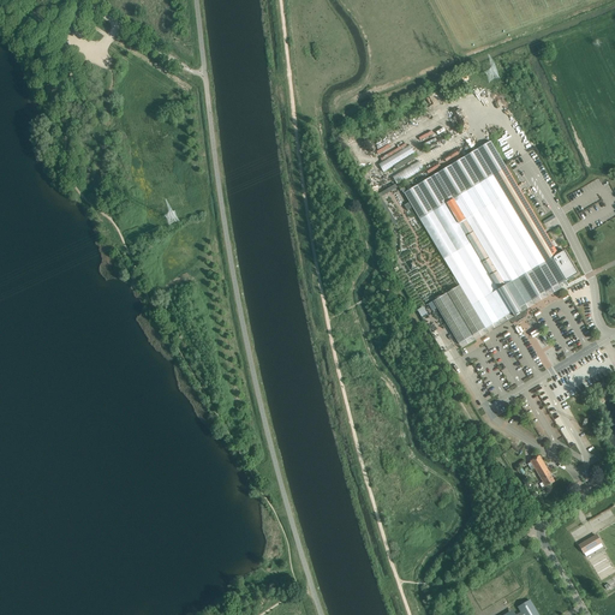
[(407,191),(404,193),(410,203),(404,206),(407,212),(412,208),(424,227),(459,286),(434,302),(433,302),(437,309),(459,344),(459,345),(512,314),(514,317),(521,312),(519,309),(566,281),(578,274),(578,273),(565,251),(559,255),(559,254),(554,246),(547,234),(544,231),(523,195),(518,186),(511,174),(512,174),(507,166),(506,166),(505,165),(490,142),(476,150),(473,151),(407,191)]
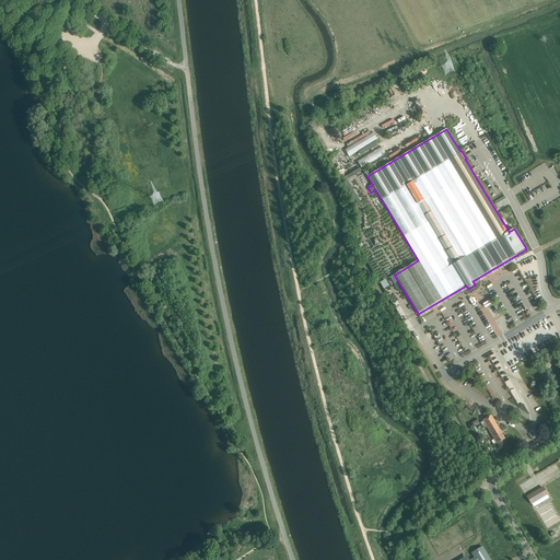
[(377,139),(372,132),(345,149),(349,156),(377,139)]
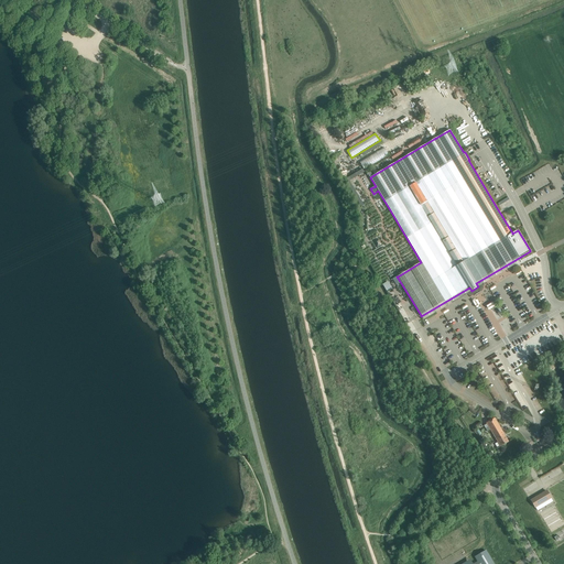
[(384,148),(360,162),(365,170),(389,155),(384,148)]
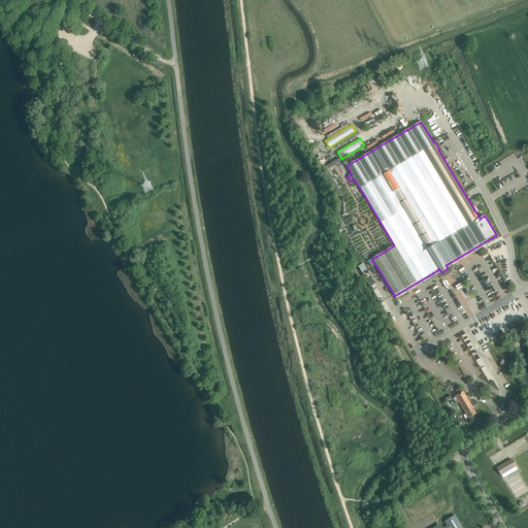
[(327,165),(328,167),(341,161),(340,159),(327,165)]
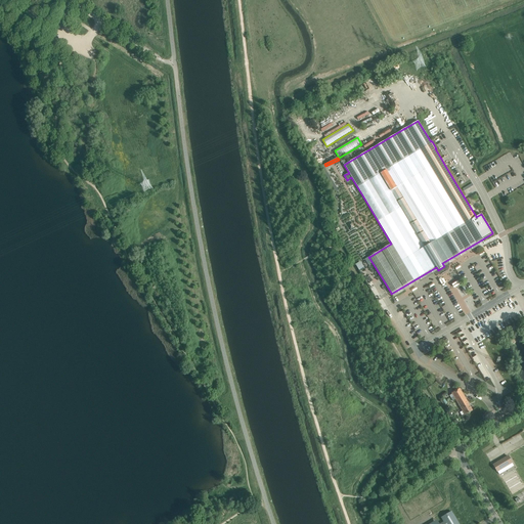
[(359,270),(364,267),(360,261),(355,264),(359,270)]
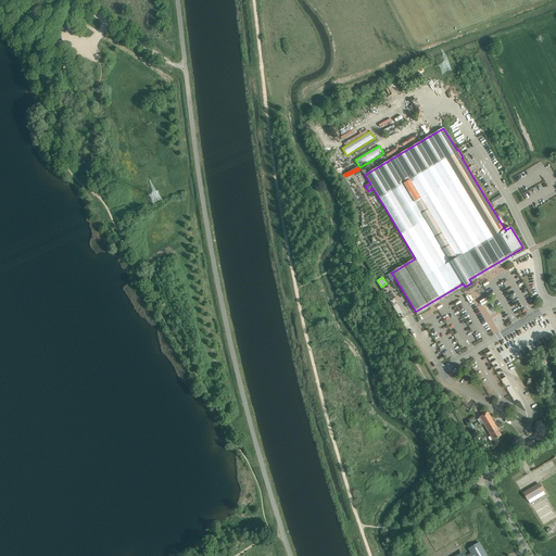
[(483,424),(493,440),(502,436),(487,412),(479,416),(480,418),(483,424)]
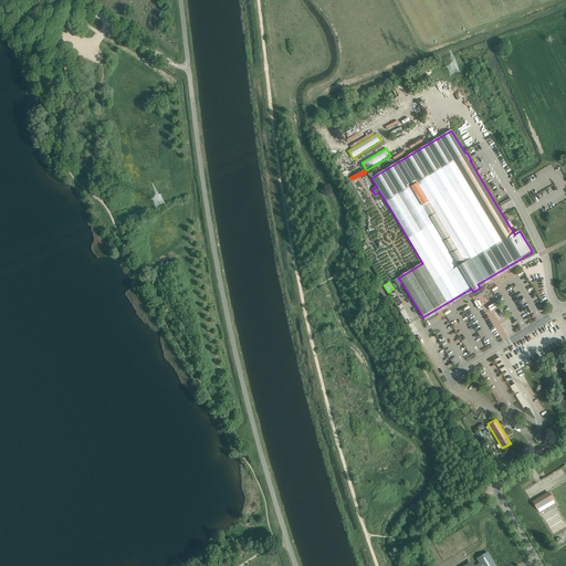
[(548,493),(533,502),(537,509),(553,500),(548,493)]
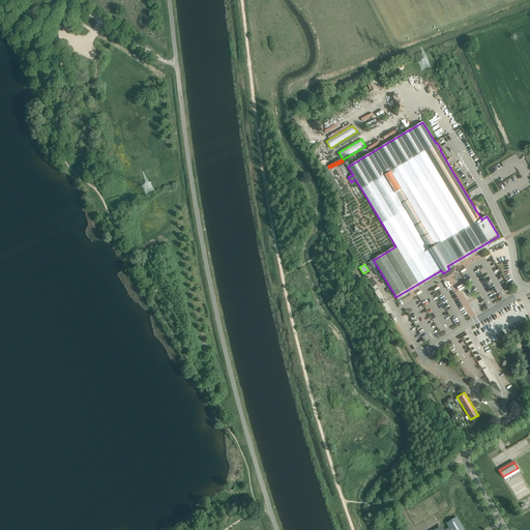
[(445,529),(463,529),(457,518),(446,523),(449,528),(445,529)]
